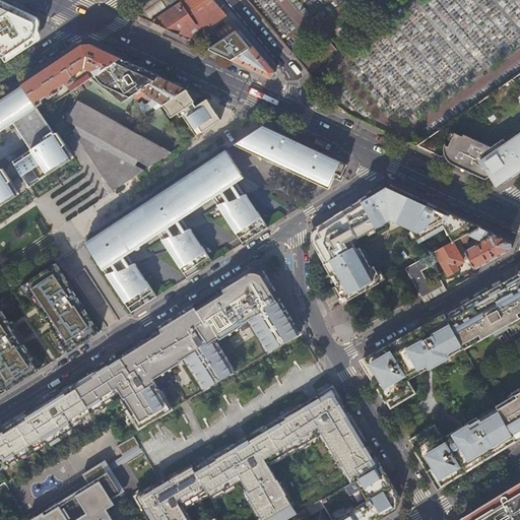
[(164,27),(204,0),(148,0),(138,7),(139,15),(164,27)]
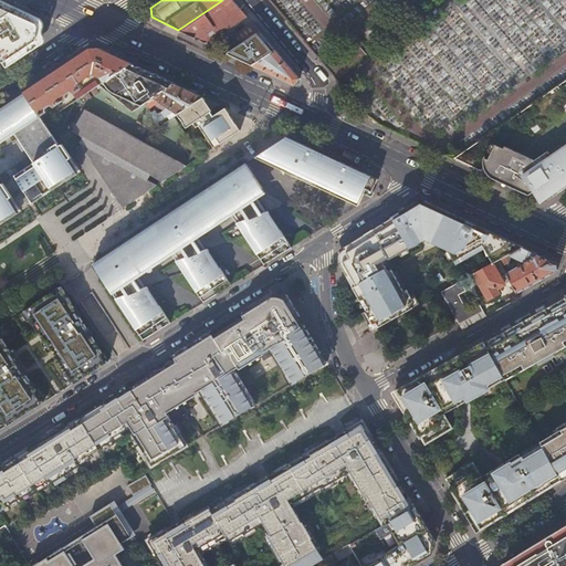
[(241,18),(245,14),(232,0),(222,0),(178,30),(205,42),(209,39),(210,41),(217,35),(241,19),(241,18)]
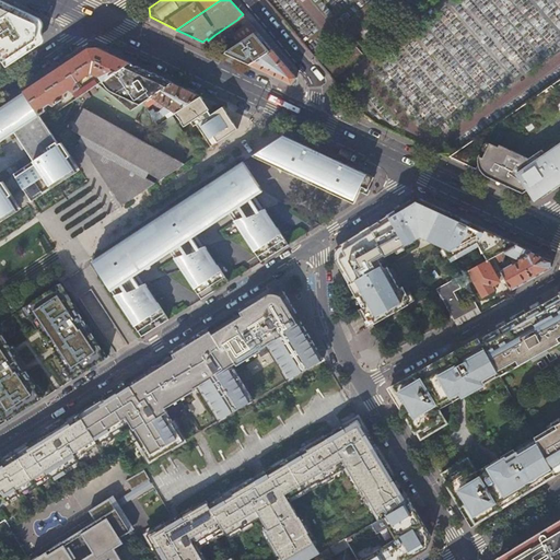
[(50,25),(14,9),(0,18),(0,56),(6,65),(51,35),(50,25)]
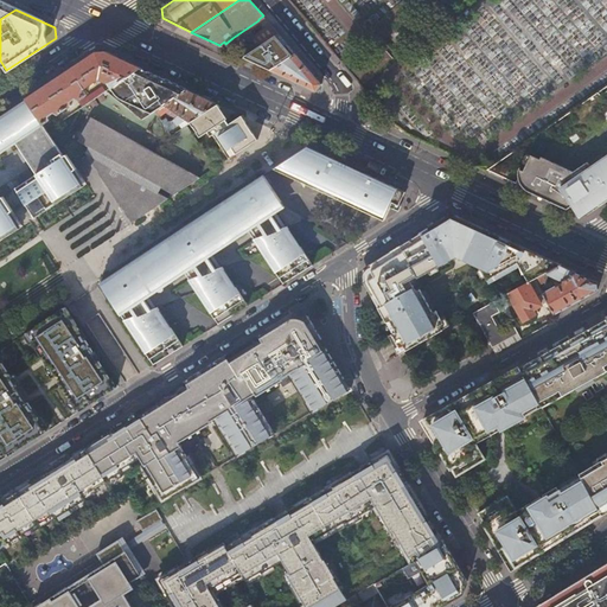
[(268,38),(278,32),(269,24),(257,31),(266,40),(268,38)]
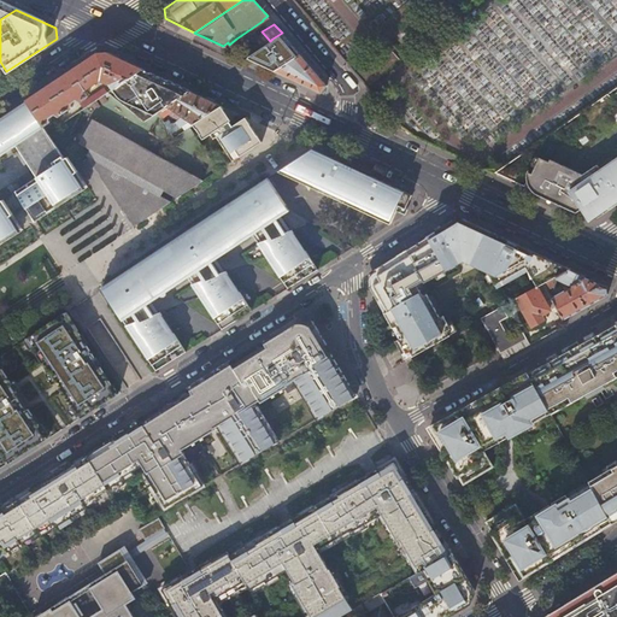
[(251,54),(270,41),(262,31),(245,43),(236,39),(229,45),(244,52),(251,54)]
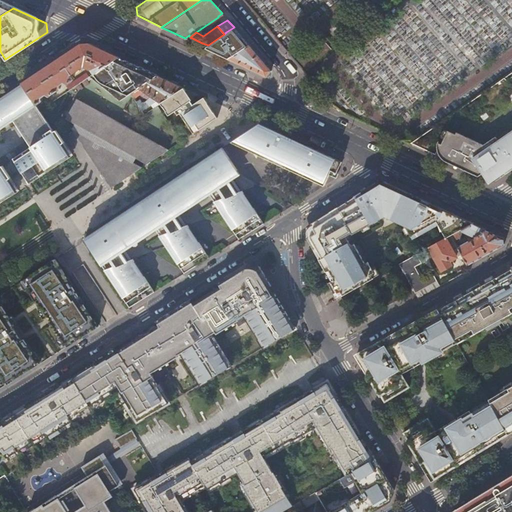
[(230,56),(227,58),(265,76),(270,70),(234,27),(226,32),(224,34),(208,45),(215,49),(224,43),(223,45),(227,50),(230,56)]
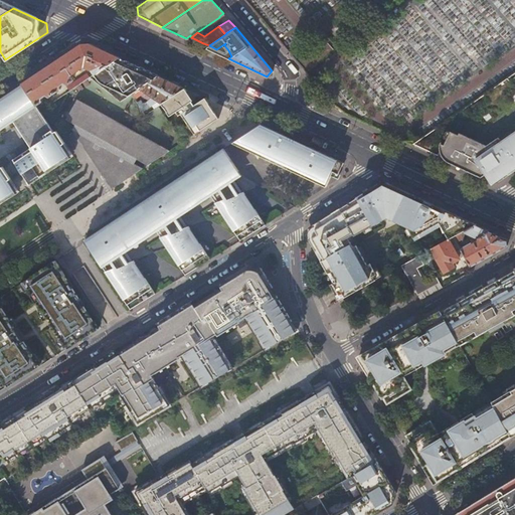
[(96,74),(119,58),(90,44),(82,44),(23,84),(37,106),(36,106),(40,111),(46,107),(42,102),(42,98),(46,95),(49,97),(60,90),(60,86),(65,82),(68,84),(74,80),(70,75),(72,74),(73,74),(77,71),(77,70),(84,66),(93,70),(96,74)]
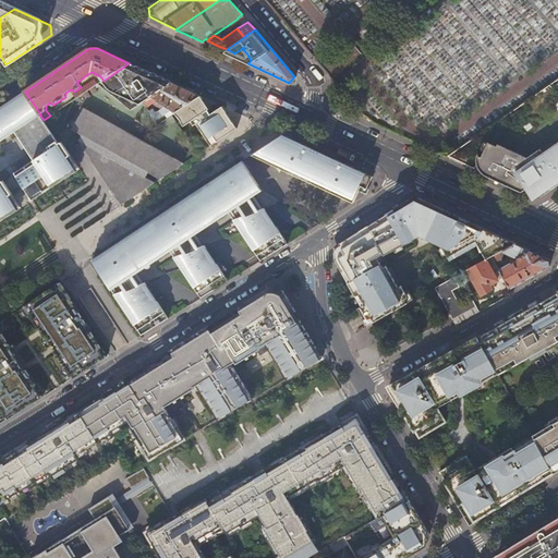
[(172,83),(129,63),(104,81),(105,83),(106,84),(108,87),(111,89),(114,92),(141,104),(144,101),(152,96),(172,83)]
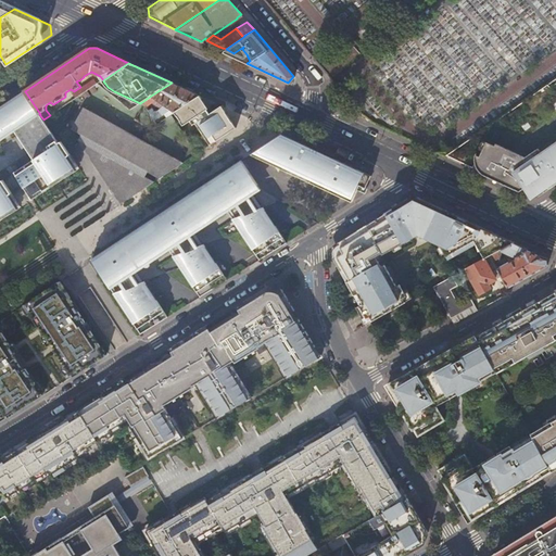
[(555,77),(445,156),(474,168),(475,166),(477,166),(476,165),(476,164),(476,162),(475,160),(475,159),(475,156),(476,155),(476,153),(476,152),(477,151),(477,150),(480,152),(489,138),(497,143),(498,140),(526,158),(540,148),(543,153),(555,143),(555,77)]
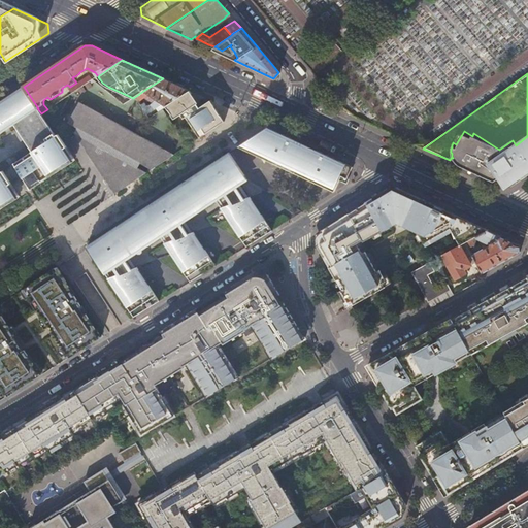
[(189,91),(163,78),(143,91),(136,96),(139,101),(150,95),(157,100),(151,104),(154,109),(162,103),(166,106),(189,91)]
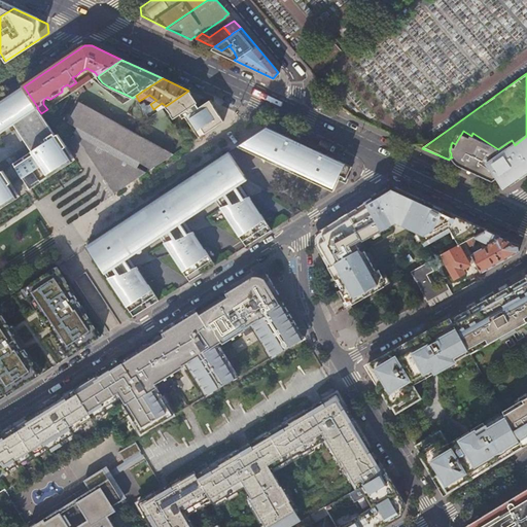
[(38,108),(24,86),(0,101),(0,134),(14,125),(32,151),(13,164),(31,189),(75,160),(58,134),(56,136),(41,114),(41,113),(37,108),(38,108)]
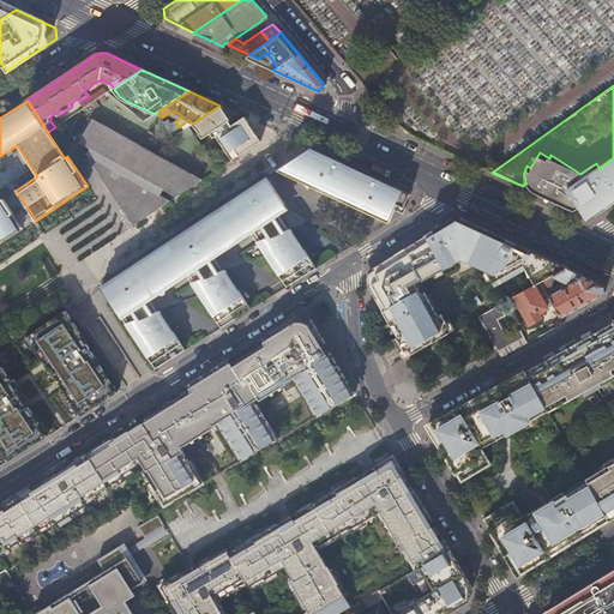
[(230,120),(220,106),(193,124),(192,124),(203,139),(210,134),(214,139),(216,137),(232,161),(247,151),(262,142),(245,118),(232,126),(229,121),(230,120)]
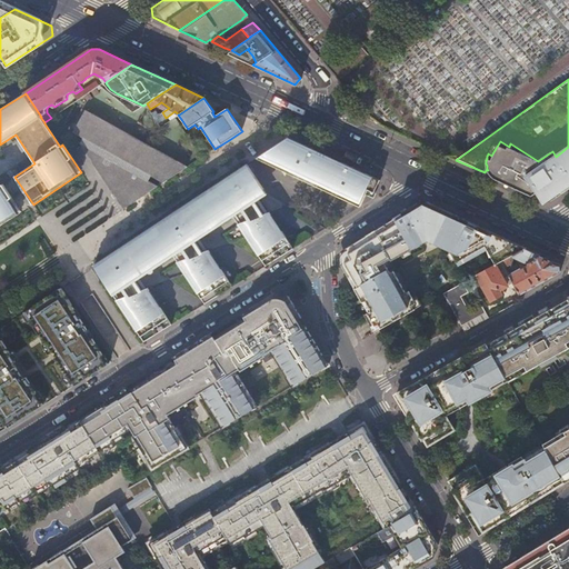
[(187,168),(150,147),(138,169),(119,159),(125,150),(130,138),(132,136),(127,133),(86,110),(73,132),(83,138),(81,142),(80,142),(95,166),(102,177),(105,176),(113,189),(112,192),(117,196),(118,196),(119,198),(118,199),(118,201),(119,202),(119,205),(122,210),(157,187),(149,180),(151,177),(162,183),(187,168)]
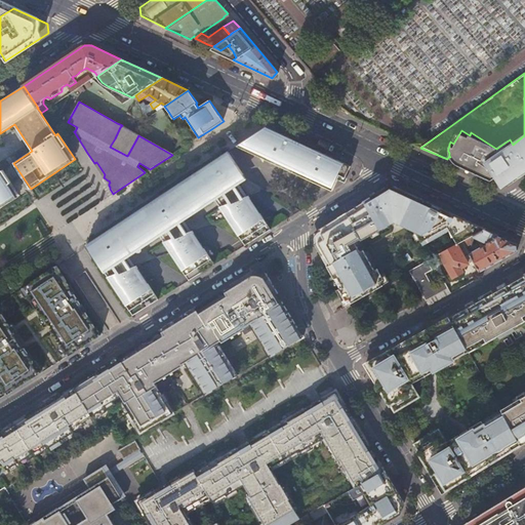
[(127,156),(138,135),(128,129),(122,125),(120,127),(115,138),(110,147),(127,156)]
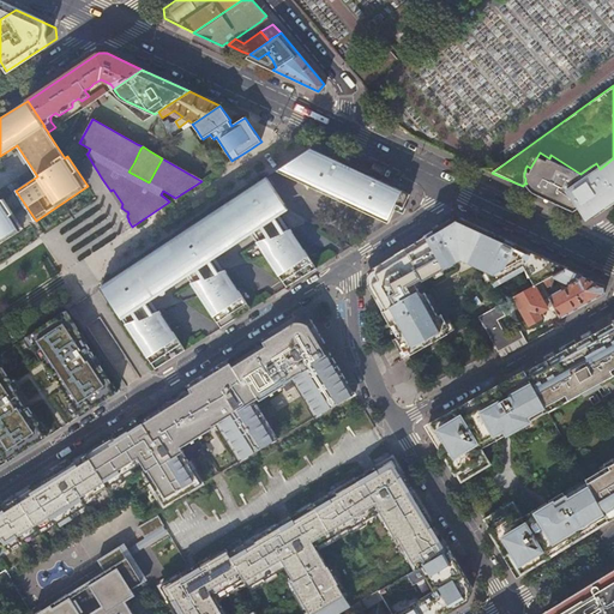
[(410,194),(312,149),(277,172),(309,185),(311,182),(390,221),(397,205),(403,208),(410,194)]
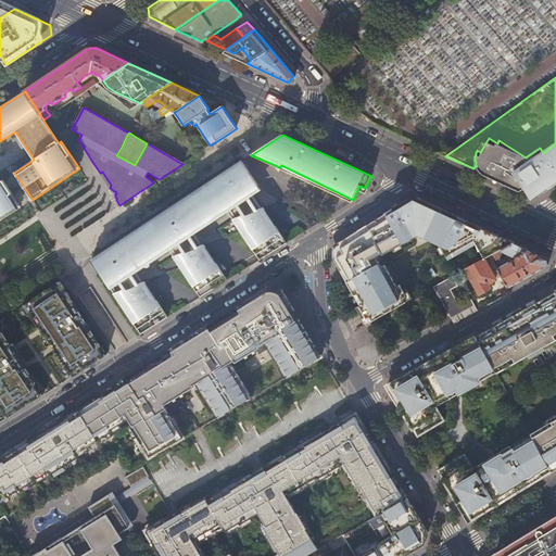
[(480,172),(482,174),(483,175),(484,176),(520,192),(525,189),(529,194),(534,190),(538,194),(555,180),(555,143),(543,153),(540,148),(526,158),(498,140),(497,143),(489,138),(480,152),(477,150),(477,151),(476,152),(476,153),(476,155),(475,156),(475,159),(475,160),(476,162),(476,164),(476,165),(477,166),(477,168),(479,171),(480,172)]
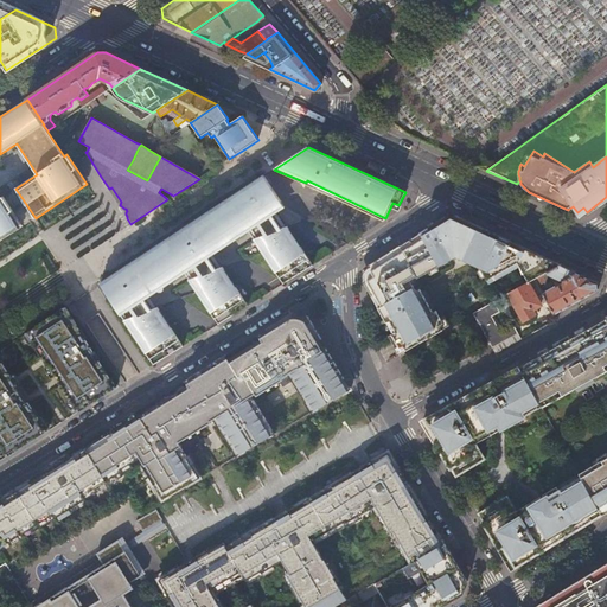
[(287,210),(264,176),(101,283),(154,365),(184,346),(158,308),(148,312),(142,314),(141,314),(139,314),(138,314),(136,313),(135,311),(144,305),(186,276),(218,324),(248,306),(223,268),(213,272),(206,274),(205,274),(204,274),(203,273),(202,273),(199,268),(208,262),(250,234),(283,283),(313,266),(287,228),(279,231),(272,234),(270,234),(269,234),(268,232),(267,231),(262,225),(272,221),(287,210)]
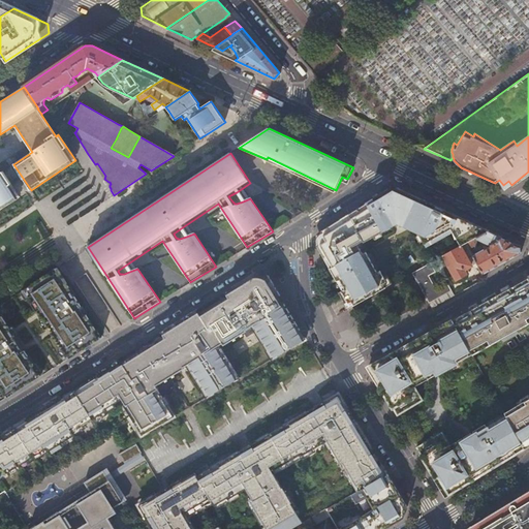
[(0,210),(20,197),(3,172),(0,173),(0,210)]
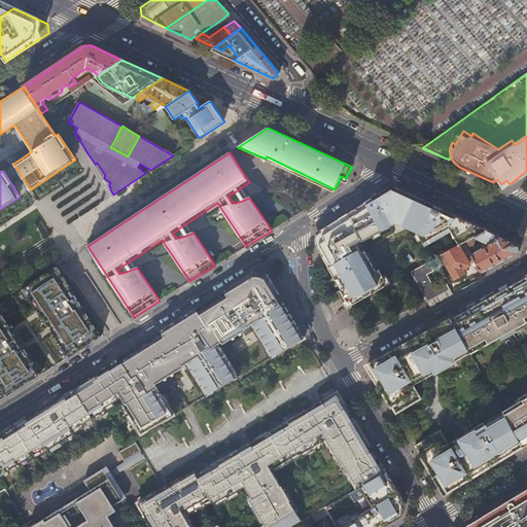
[(465,242),(486,230),(469,221),(431,204),(396,187),(388,188),(347,213),(348,215),(339,220),(338,219),(320,231),(321,233),(319,234),(317,237),(316,240),(316,244),(317,245),(316,245),(339,286),(342,284),(344,289),(342,290),(341,290),(338,292),(347,308),(385,286),(384,286),(382,283),(385,281),(379,270),(376,271),(364,251),(361,253),(356,243),(379,230),(380,232),(394,223),(402,224),(403,222),(417,229),(427,247),(452,232),(459,245),(465,242)]
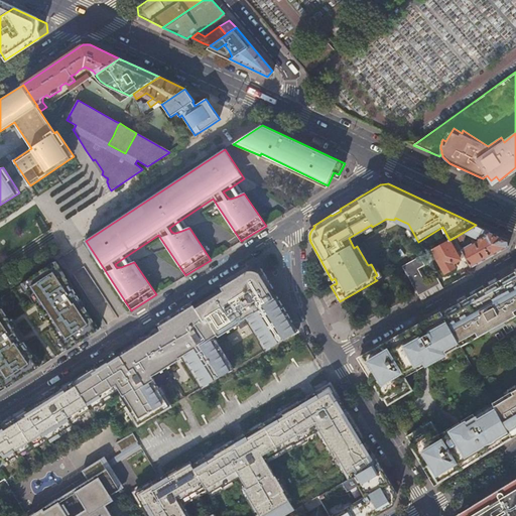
[(237,197),(231,187),(223,191),(227,197),(228,198),(229,199),(230,199),(231,199),(237,197)]
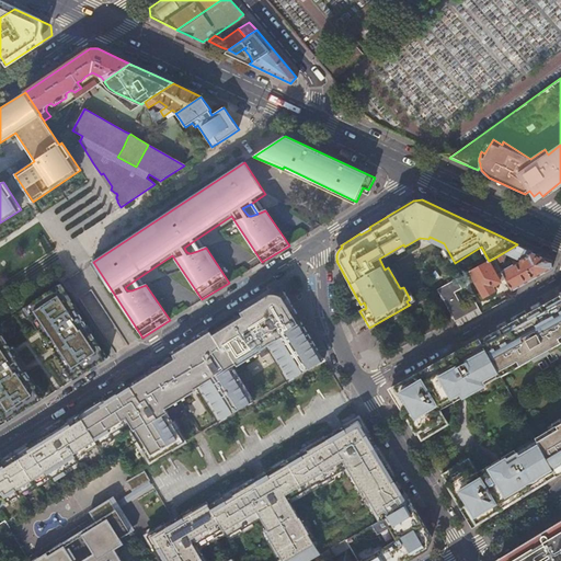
[(197,251),(192,242),(184,248),(186,252),(187,252),(189,253),(190,253),(191,253),(197,251)]
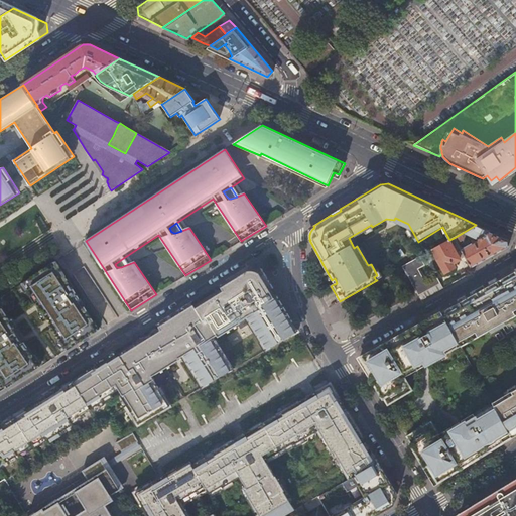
[(508,240),(476,225),(456,237),(459,243),(466,239),(468,234),(479,239),(476,241),(474,239),(472,241),(473,243),(463,249),(473,266),(508,247),(508,240)]
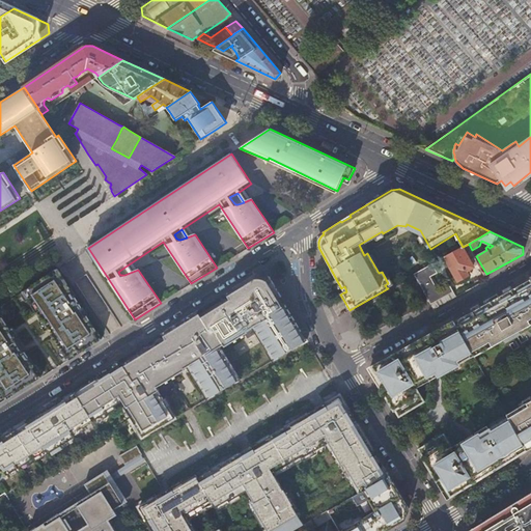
[(474,268),(463,247),(458,249),(451,253),(445,256),(459,281),(469,276),(467,272),(474,268)]
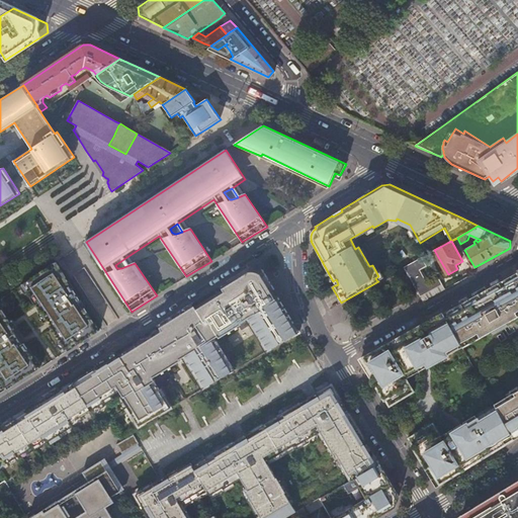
[(421,296),(443,284),(439,278),(428,284),(421,270),(427,267),(422,257),(404,267),(421,296)]
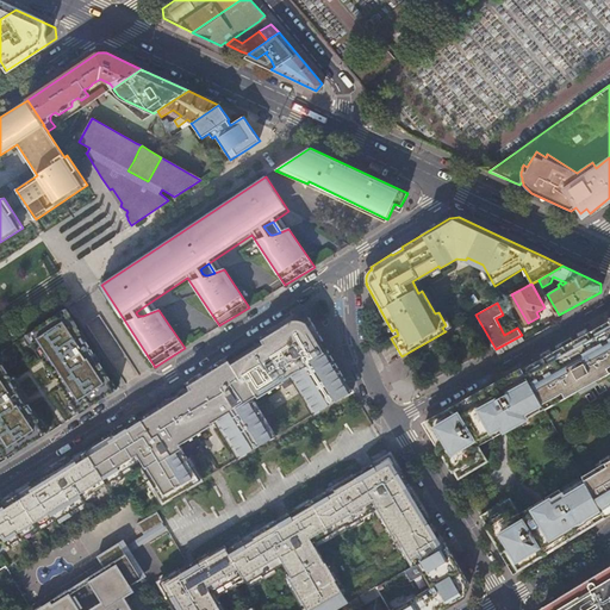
[(143,316),(149,313),(144,306),(136,312),(137,315),(138,316),(139,316),(142,316),(143,316)]
